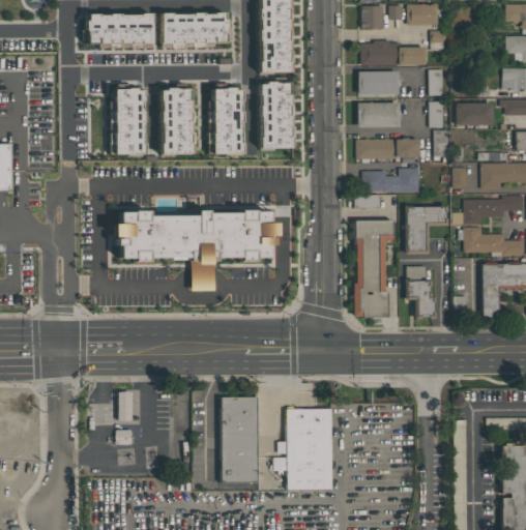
[(288,0),(288,7),(293,7),(293,19),(289,19),(289,29),(293,29),(293,40),(289,40),(289,51),(293,51),(293,62),(289,62),(289,72),(259,72),(259,61),(260,61),(260,40),(258,40),(258,29),(260,29),(260,19),(258,19),(258,8),(260,8),(260,0),(288,0)]
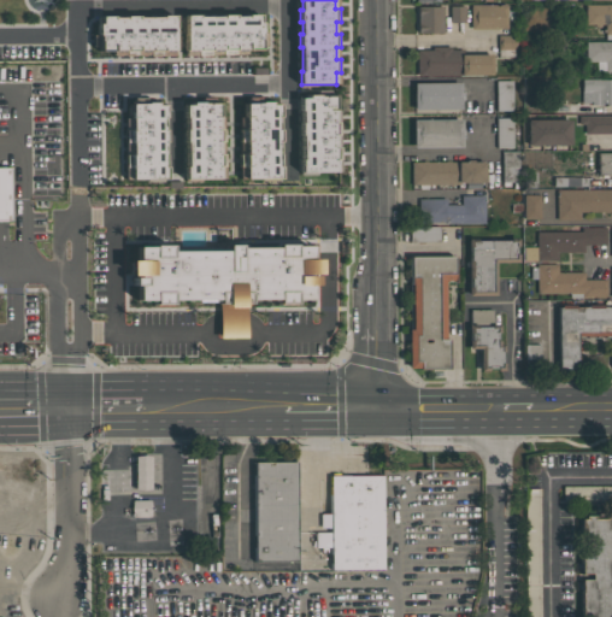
[(475,29),(474,5),(500,5),(500,6),(502,6),(502,5),(511,5),(511,6),(510,6),(510,7),(511,7),(511,29),(475,29)]
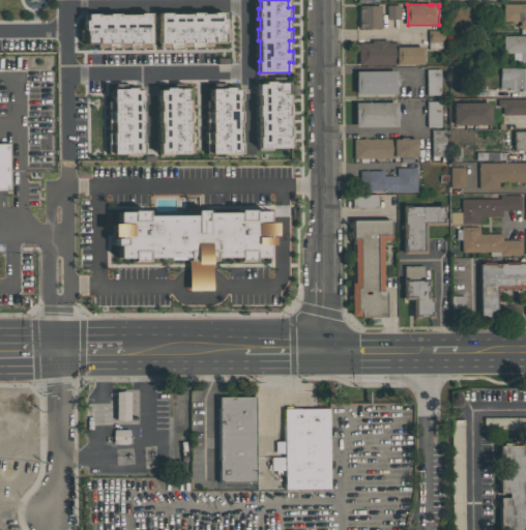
[(506,4),(525,4),(525,34),(523,34),(523,30),(523,22),(506,22),(506,4)]
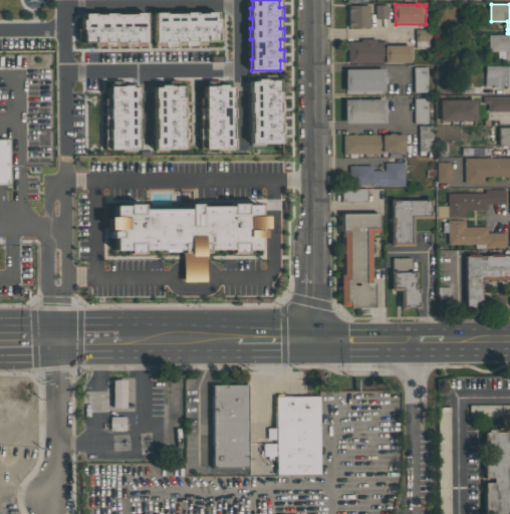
[(378,19),(378,5),(391,5),(391,19),(378,19)]
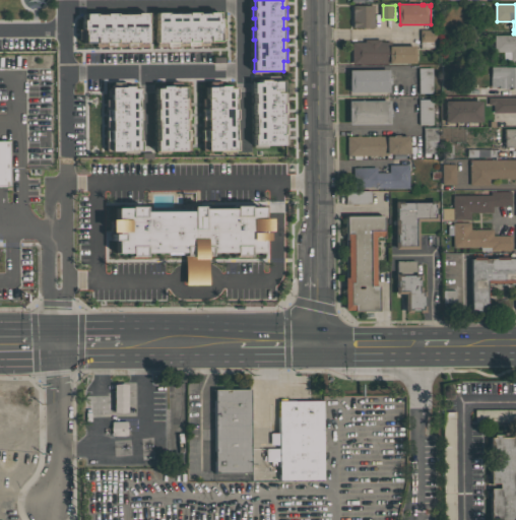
[(376,6),(376,28),(356,28),(356,6),(376,6)]
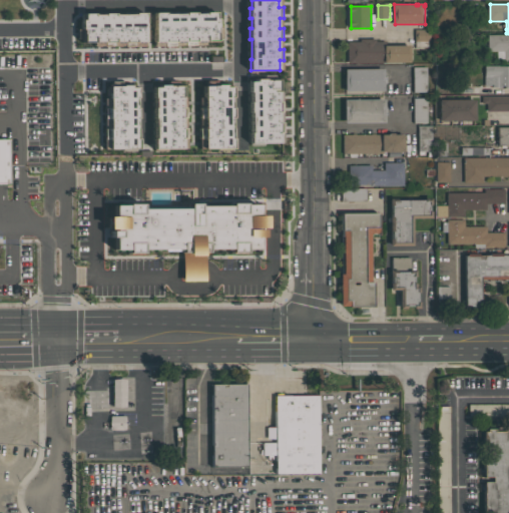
[(156,12),(156,13),(154,13),(154,27),(156,27),(156,45),(207,45),(207,41),(220,41),(220,37),(224,37),(224,27),(220,27),(220,18),(218,18),(218,11),(206,11),(206,13),(197,13),(197,11),(186,11),(186,12),(167,13),(167,11),(156,12)]
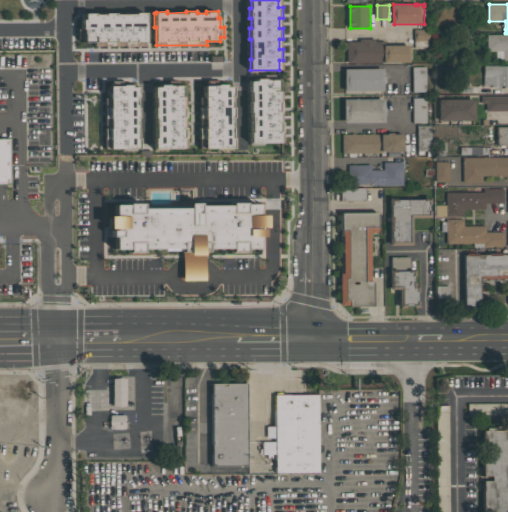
[(148,12),(148,14),(150,14),(150,28),(148,28),(148,46),(97,46),(97,42),(84,42),(84,38),(80,38),(80,28),(84,28),(84,19),(85,19),(86,12),(97,12),(97,14),(107,14),(107,12),(118,12),(118,13),(137,14),(137,12),(148,12)]
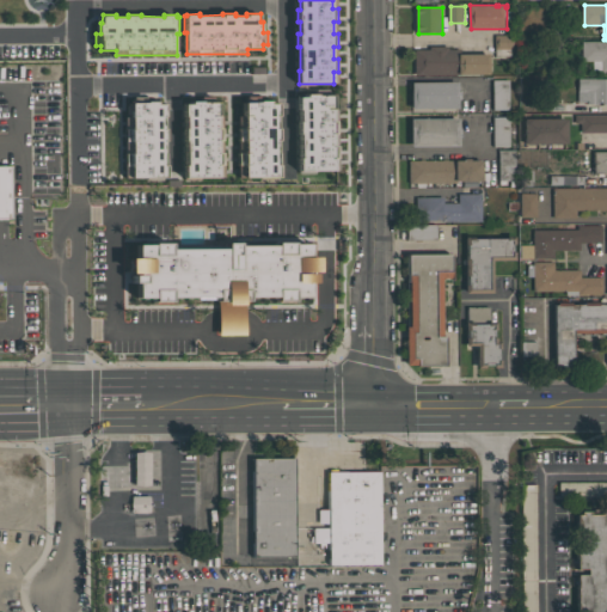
[(584,41),(606,41),(606,71),(605,71),(605,69),(596,69),(596,61),(584,61),(584,41)]
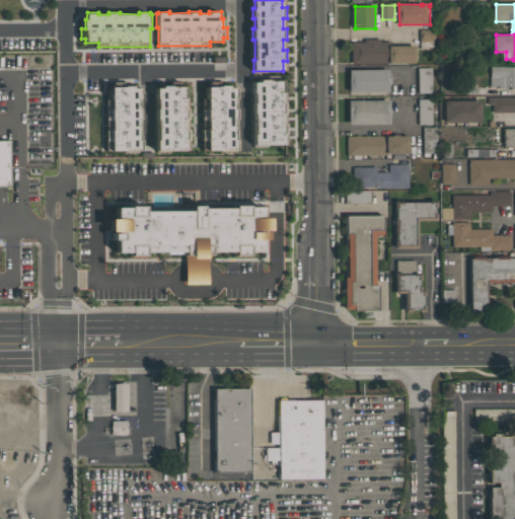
[(354,43),(354,63),(389,63),(388,43),(382,43),(382,40),(367,40),(367,43),(354,43)]
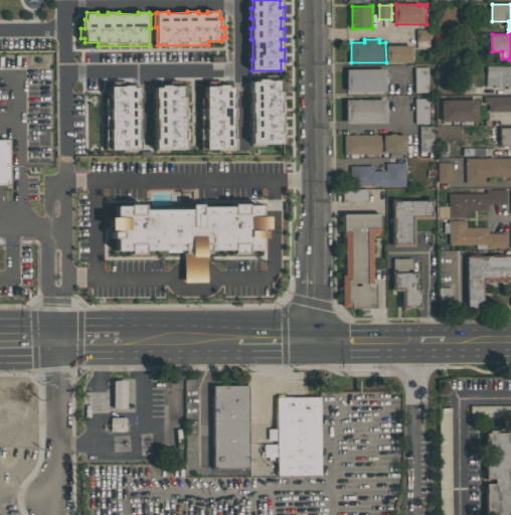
[(387,46),(413,46),(413,62),(388,63),(387,46)]
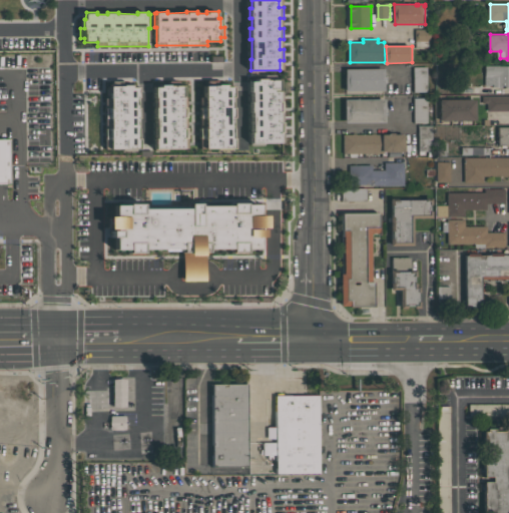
[(487,65),(501,65),(508,65),(508,87),(495,87),(494,85),(488,85),(487,65)]
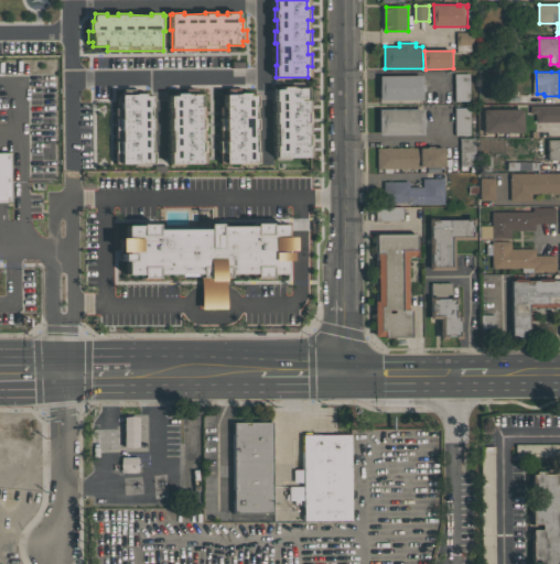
[(473,74),(458,74),(458,101),(472,102),(473,74)]
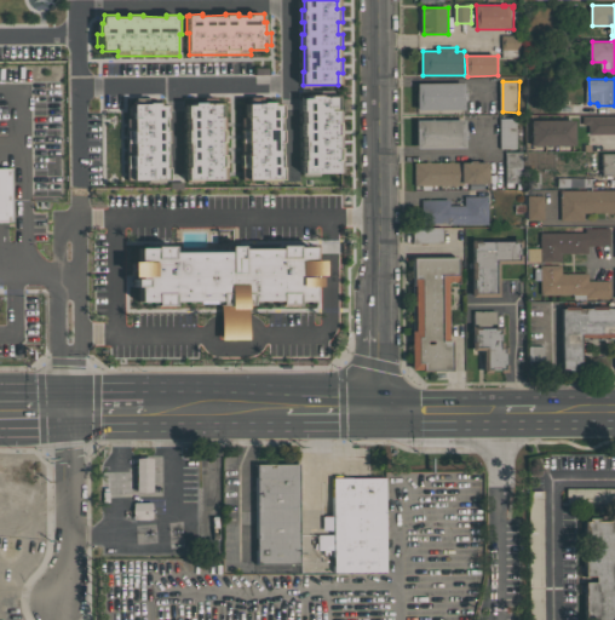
[(419,85),(466,84),(466,92),(470,92),(470,102),(466,102),(466,110),(419,110),(419,85)]
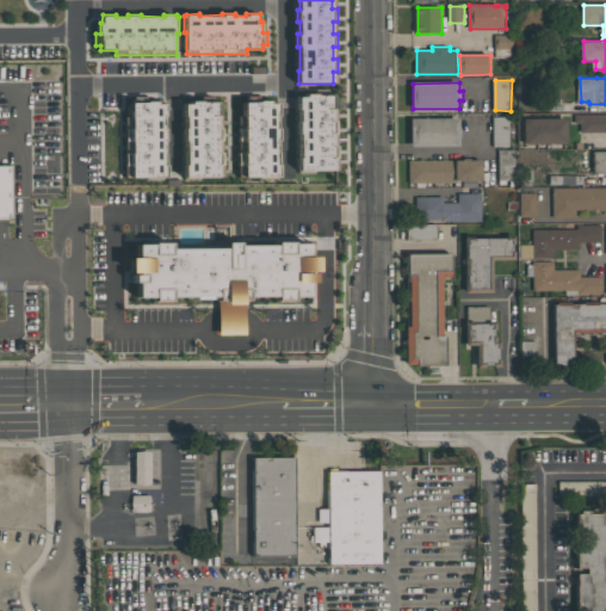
[(298,97),(305,97),(305,94),(317,94),(317,96),(333,96),(333,122),(338,122),(338,134),(334,134),(334,146),(339,146),(340,160),(335,160),(335,171),(298,172),(298,158),(301,158),(301,135),(298,134),(298,122),(301,122),(301,110),(298,110),(298,97)]
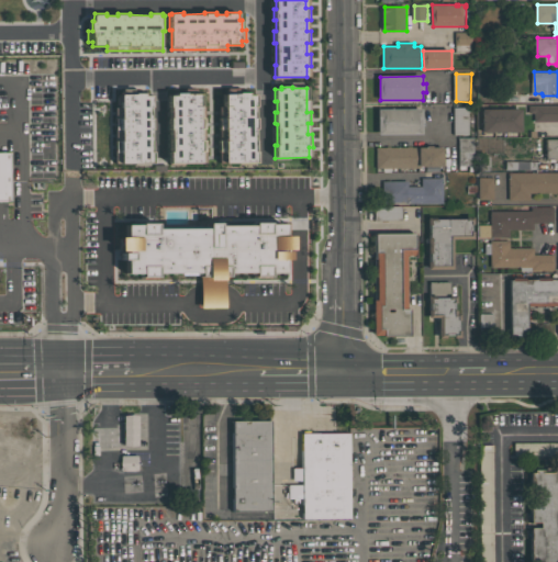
[(170,163),(173,163),(173,165),(187,165),(187,163),(207,163),(207,107),(202,107),(202,93),(199,93),(199,88),(187,88),(187,92),(177,92),(177,94),(170,94),(170,108),(171,108),(171,117),(170,117),(170,130),(171,130),(171,152),(170,152),(170,163)]
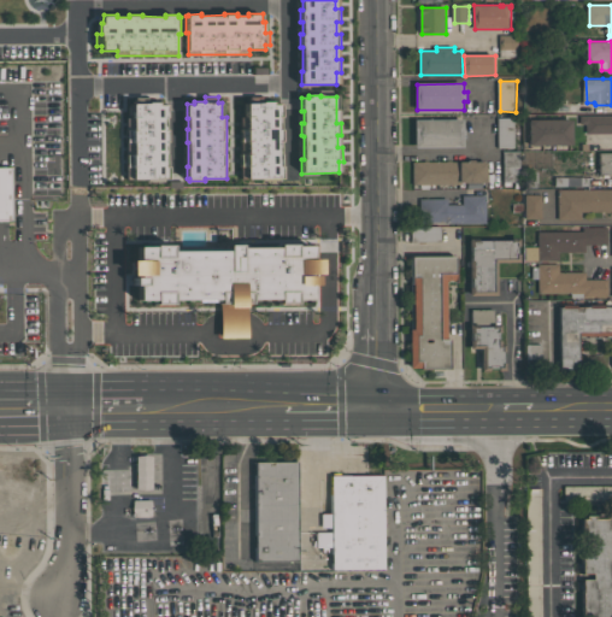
[(282,178),(280,178),(280,181),(264,181),(264,178),(242,178),(242,117),(247,117),(247,101),(251,101),(251,97),(264,97),(264,101),(275,101),(275,103),(282,104),(282,117),(281,117),(281,129),(282,129),(282,142),(281,142),(281,165),(282,165),(282,178)]
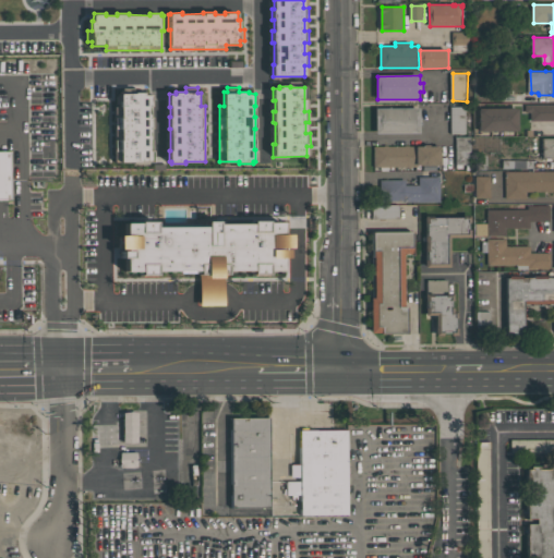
[(153,162),(151,162),(151,164),(135,164),(135,162),(116,161),(116,106),(120,106),(120,104),(118,104),(118,96),(120,96),(120,93),(124,93),(124,88),(135,88),(135,92),(145,92),(145,94),(153,94),(153,107),(152,107),(152,117),(153,117),(153,129),(152,129),(152,150),(153,150),(153,162)]
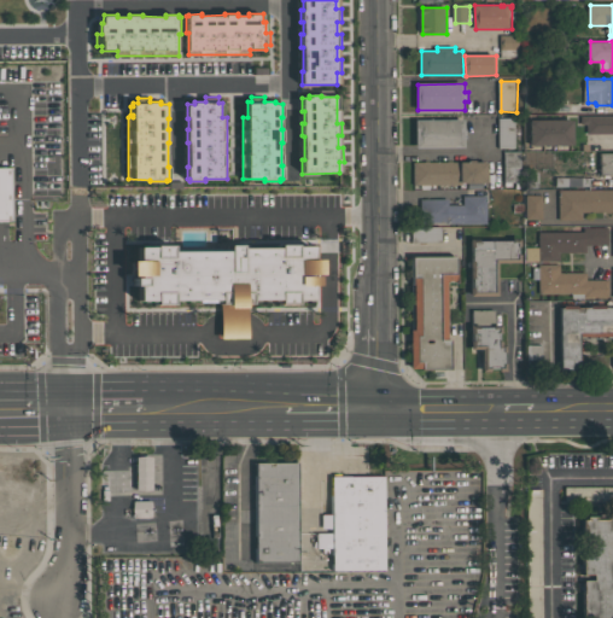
[(612,133),(590,134),(590,124),(584,124),(584,116),(612,115),(612,133)]
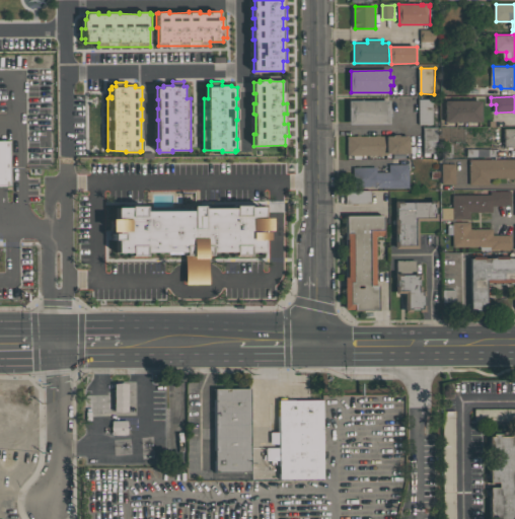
[(435,125),(435,99),(422,99),(422,125),(435,125)]
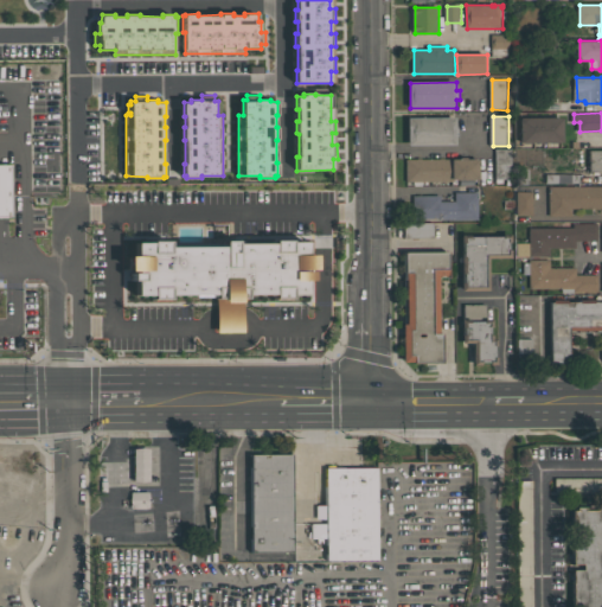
[(410,119),(458,117),(458,127),(460,127),(460,134),(458,134),(458,146),(410,146),(410,119)]
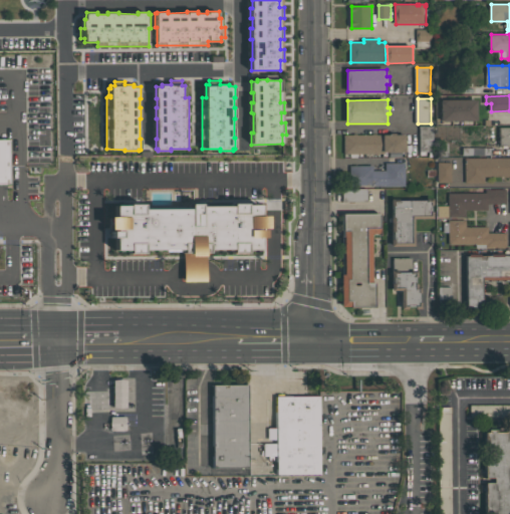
[(442,101),(478,100),(478,121),(443,122),(442,101)]
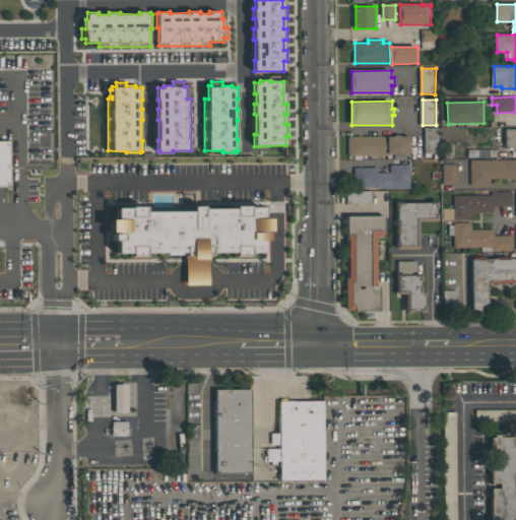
[(441,128),(427,128),(427,157),(451,157),(451,145),(441,145),(441,128)]
